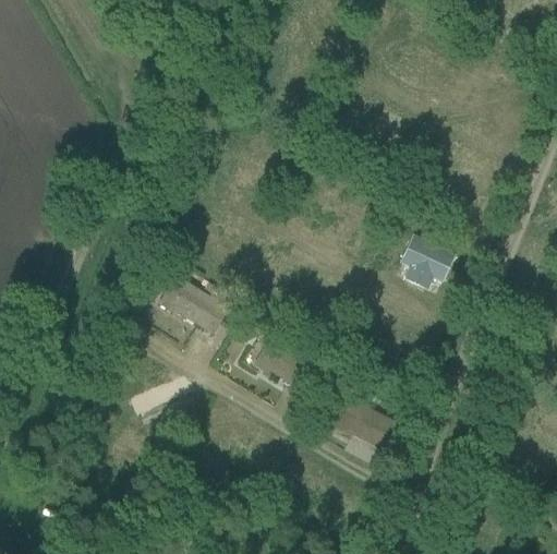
[(428,286),(433,274),(446,279),(457,248),(413,231),(397,275),(428,286)]
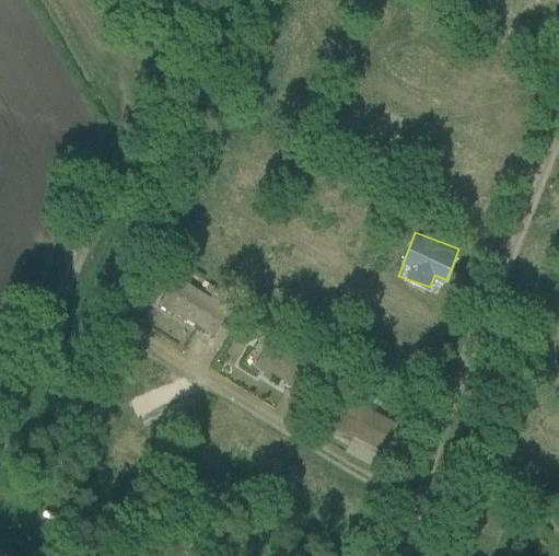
[(175,276),(160,300),(167,304),(169,309),(172,312),(176,311),(212,333),(228,309),(175,276)]
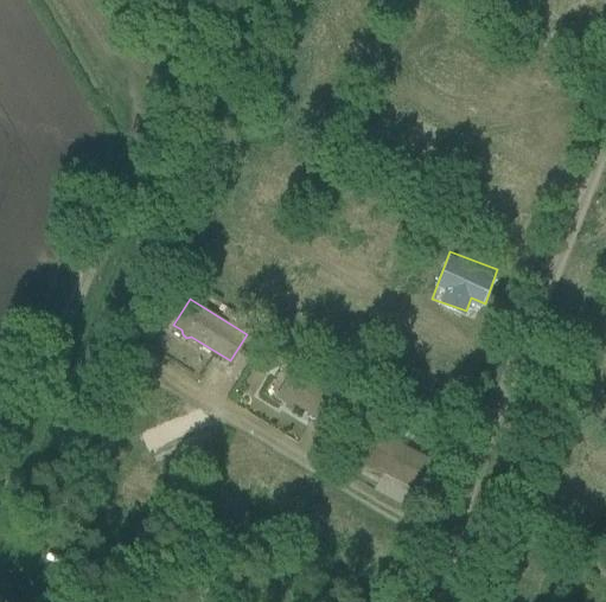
[(227,307),(222,314),(242,327),(247,320),(227,307)]
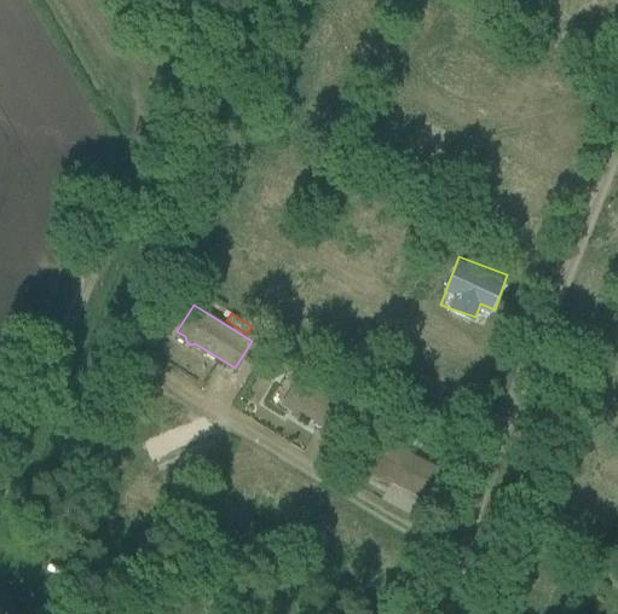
[(289,397),(287,400),(288,406),(293,409),(298,407),(333,429),(350,403),(306,376),(294,395),(289,397)]
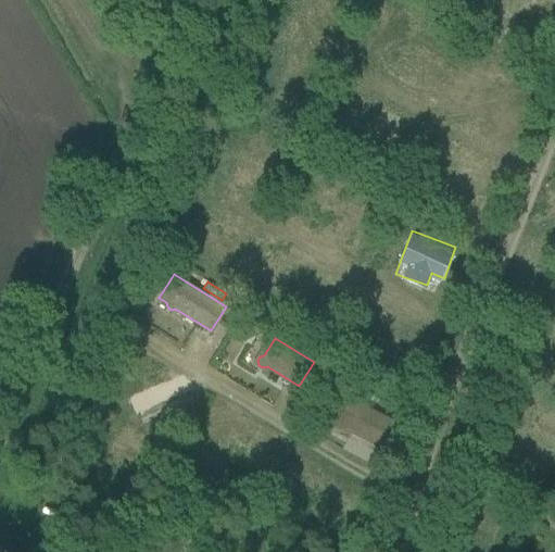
[(161,366),(130,421),(167,441),(198,386),(161,366)]
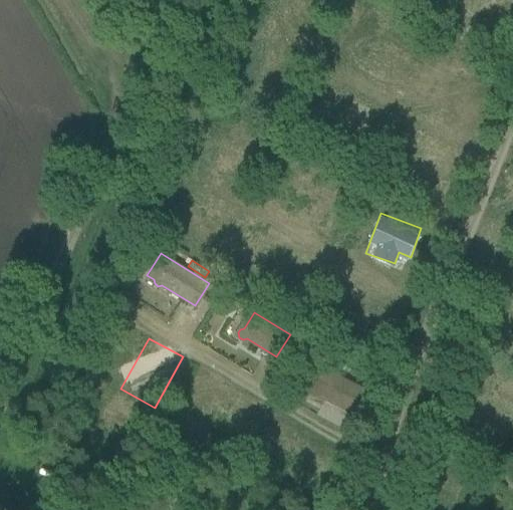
[(315,388),(313,392),(314,396),(318,398),(322,397),(356,415),(369,391),(327,369),(319,386),(315,388)]
